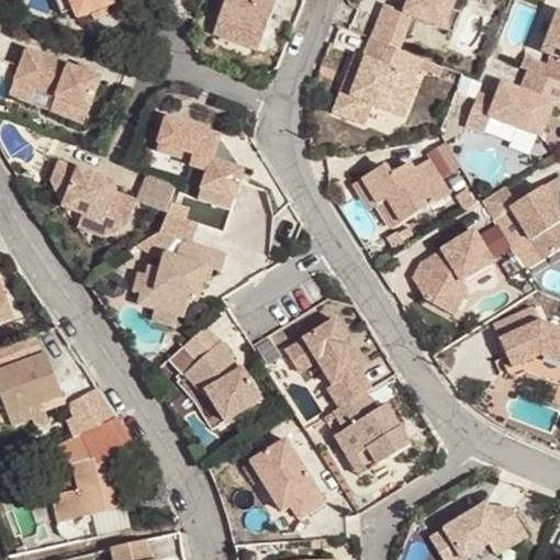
[(55,0),(60,13),(73,8),(69,0),(55,0)]
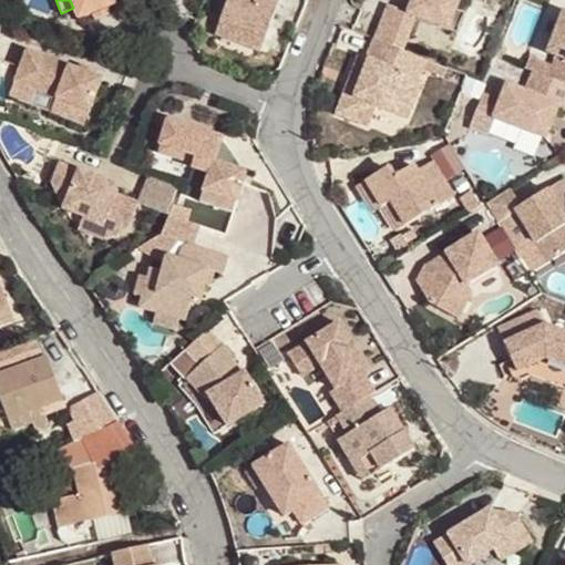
[(104,6),(113,2),(111,0),(70,0),(73,8),(76,18),(91,11),(104,6)]
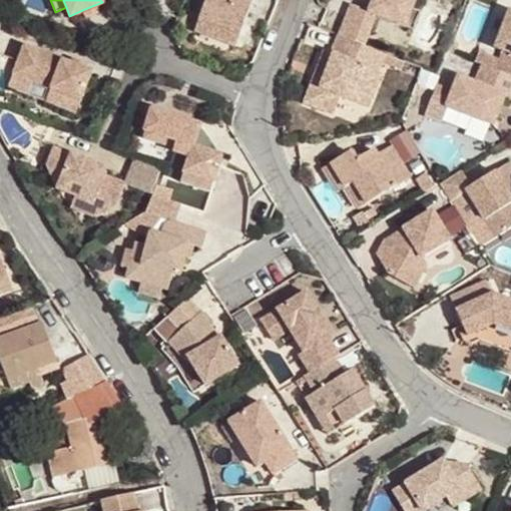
[(238,33),(249,0),(203,0),(197,18),(238,33)]
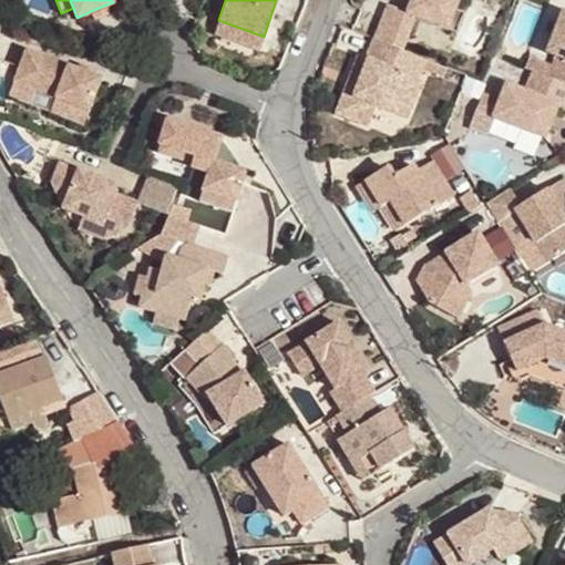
[(413,16),(445,29),(453,8),(456,0),(408,0),(404,11),(387,3),(372,38),(400,49),(413,16)]
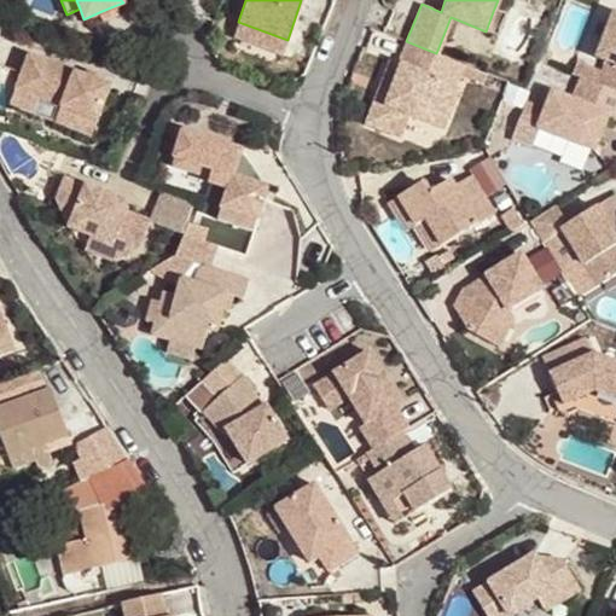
[(116,13),(114,6),(99,12),(102,19),(116,13)]
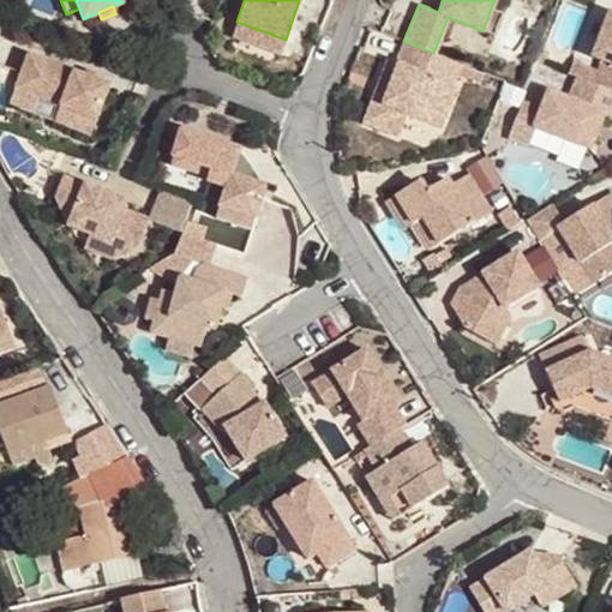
[(483,31),(492,35),(501,13),(491,9),(483,31)]
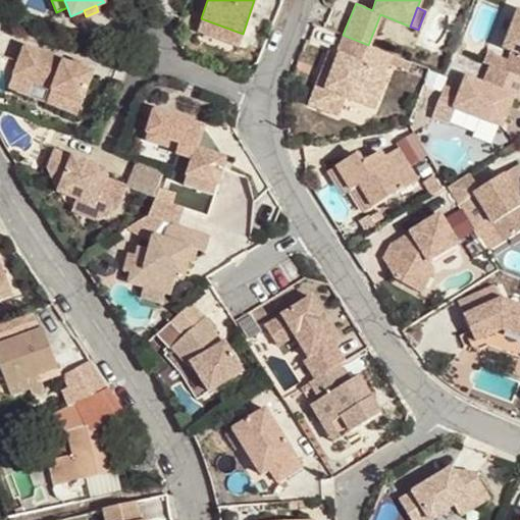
[(519,75),(519,9),(517,9),(502,47),(511,50),(507,60),(487,53),(483,62),(489,64),(519,75)]
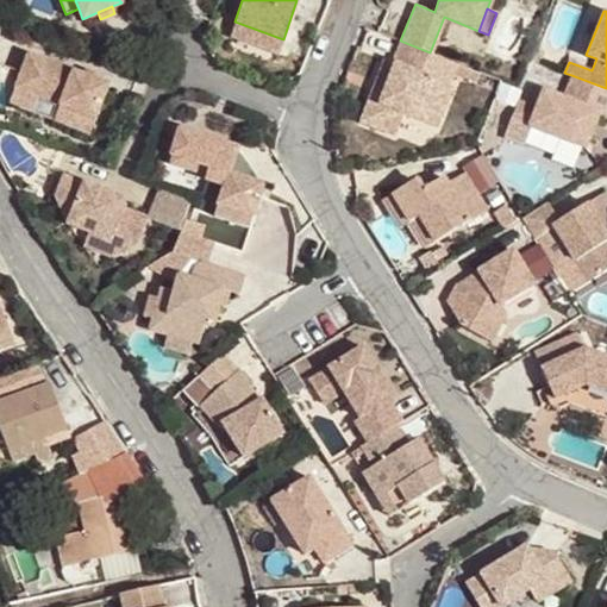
[(277,54),(283,39),(235,22),(230,36),(277,54)]
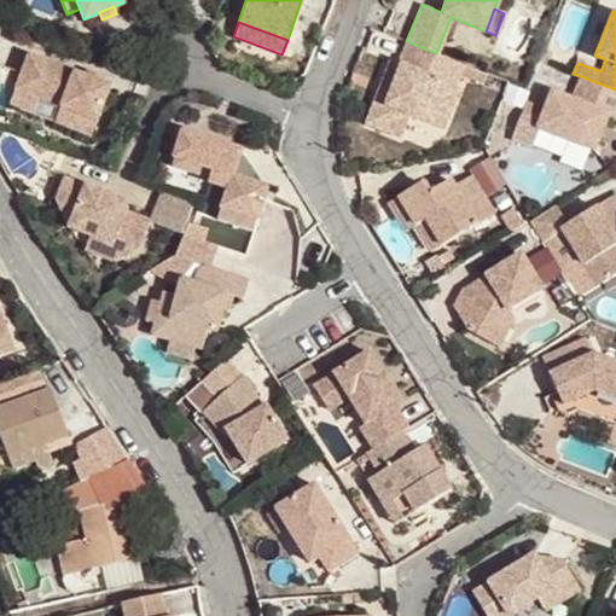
[(453,85),(462,63),(436,53),(406,41),(397,63),(396,64),(400,65),(384,103),(373,99),(364,122),(397,135),(407,112),(441,127),(457,86),(453,85)]
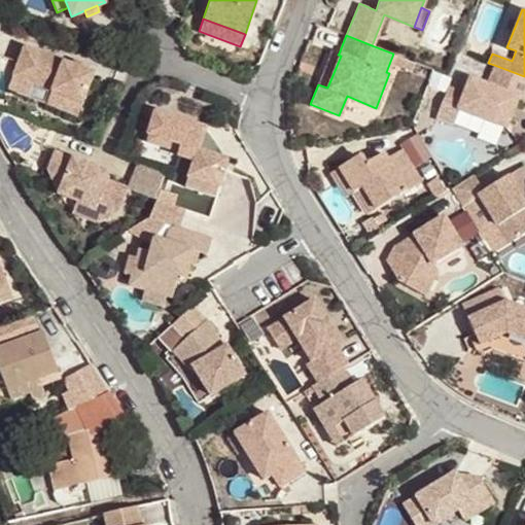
[(76,114),(93,72),(24,44),(11,74),(50,90),(45,102),(76,114)]
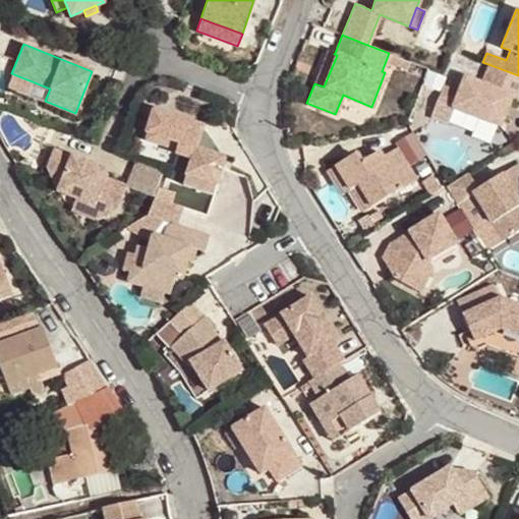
[(314,83),(324,87),(337,55),(334,54),(335,53),(328,50),(314,83)]
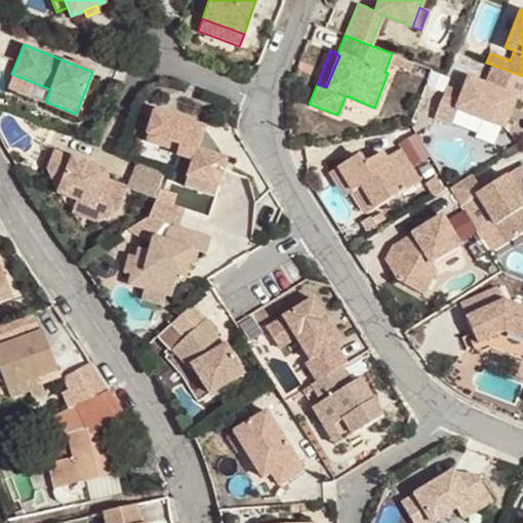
[(522,99),(522,76),(492,65),(484,83),(468,77),(458,101),(442,94),(434,116),(451,123),(457,108),(504,126),(510,112),(505,110),(508,104),(512,106),(515,96),(522,99)]
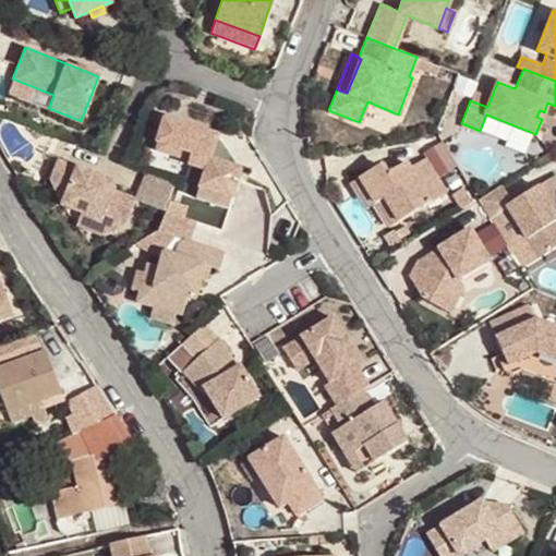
[(48,108),(53,95),(12,79),(7,92),(48,108)]
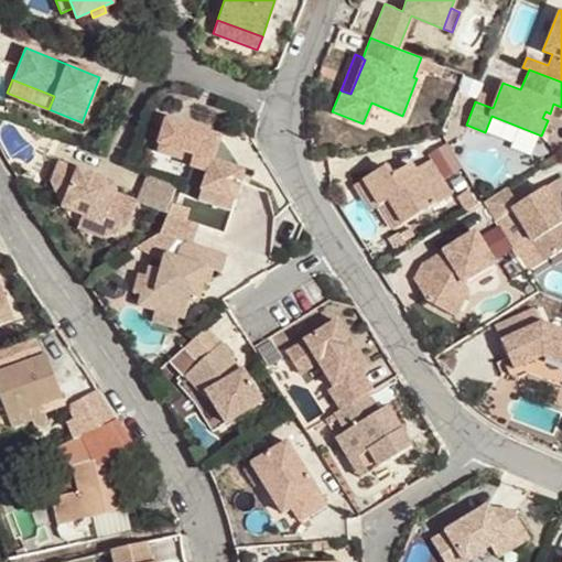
[(226,164),(229,151),(219,136),(164,118),(157,143),(159,143),(192,154),(190,161),(188,165),(206,171),(197,200),(229,209),(241,171),(240,168),(226,164)]
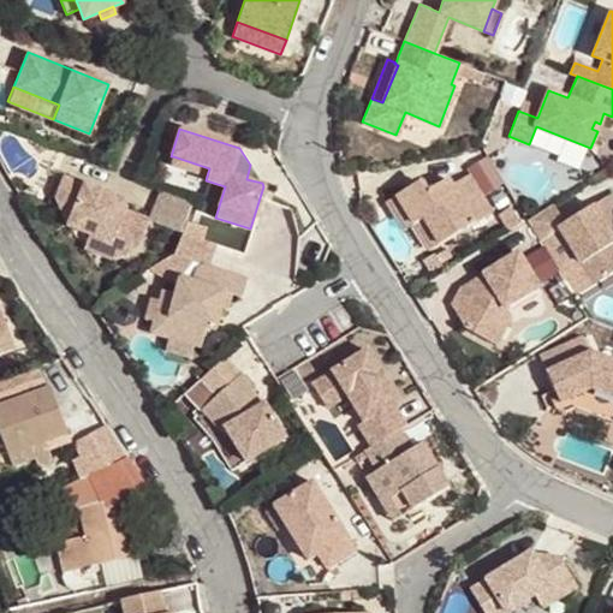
[(207,176),(209,168),(173,156),(171,164),(207,176)]
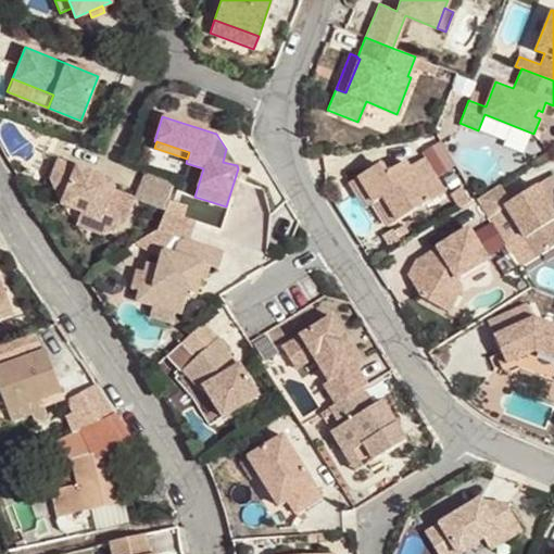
[(223,162),(237,165),(226,149),(223,162)]
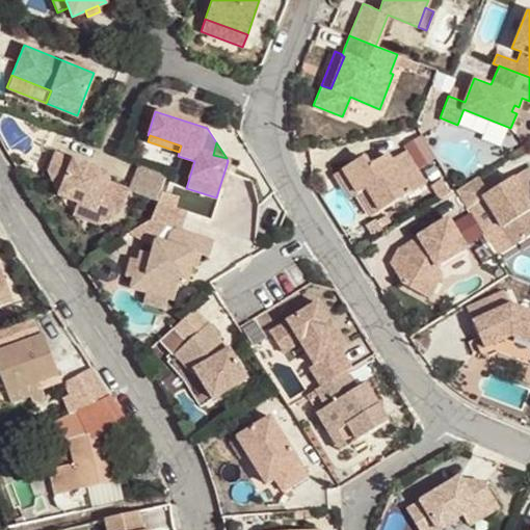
[(379,210),(423,183),(403,150),(390,158),(386,153),(368,164),(364,157),(362,156),(342,168),(356,192),(365,187),(379,210)]
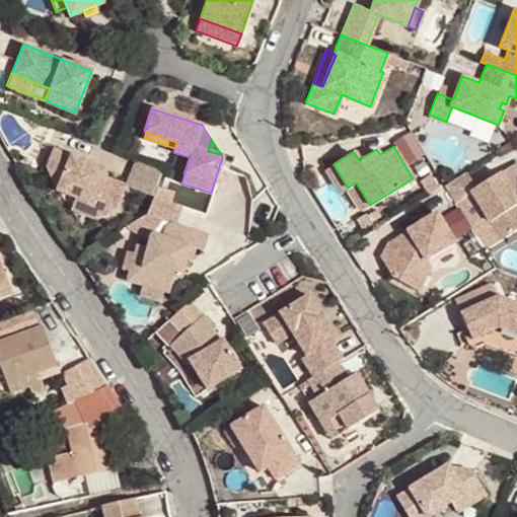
[(90,162),(88,167),(80,163),(82,159),(53,148),(46,165),(57,190),(75,197),(90,203),(89,208),(103,214),(116,206),(125,183),(103,175),(106,168),(90,162)]
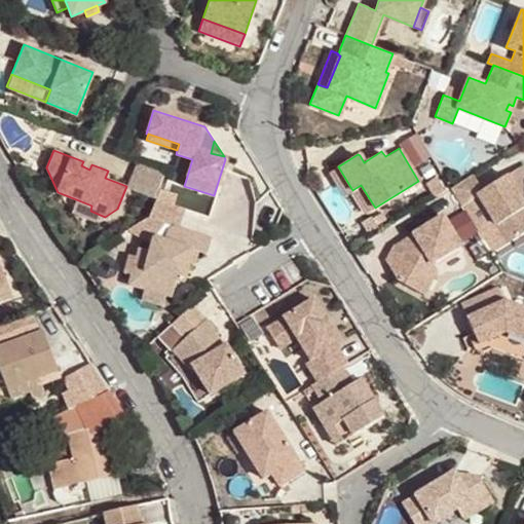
[(156,194),(165,171),(138,159),(128,183),(156,194)]
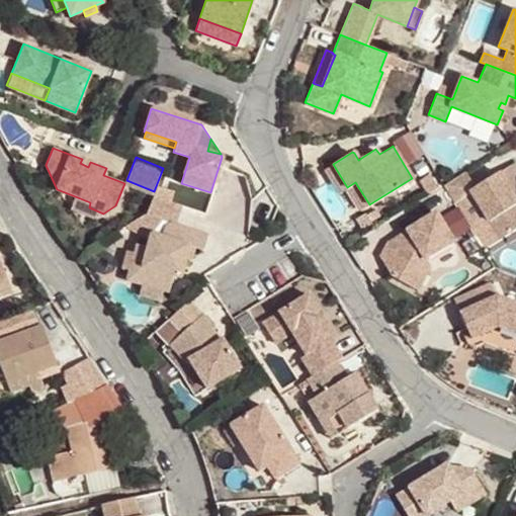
[(88,167),(90,162),(82,159),(80,163),(88,167)]
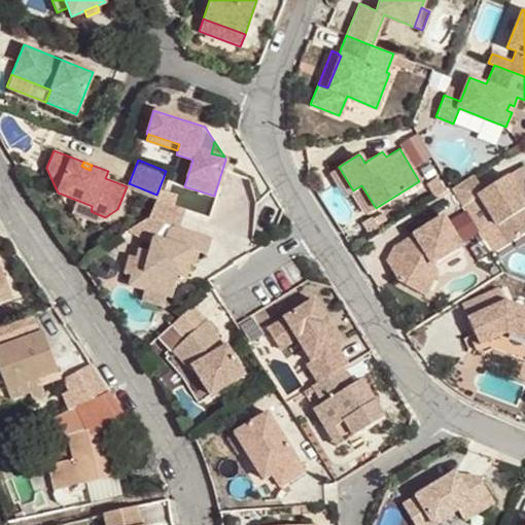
[(470,173),(449,187),(459,205),(478,194),(491,215),(478,223),(494,250),(524,231),(524,213),(522,209),(524,207),(524,188),(522,184),(524,182),(524,164),(481,190),(470,173)]
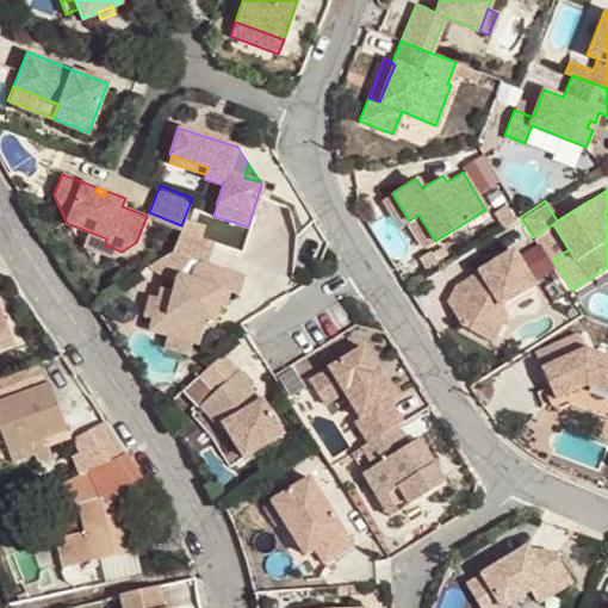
[(399,227),(409,221),(392,193),(382,199),(399,227)]
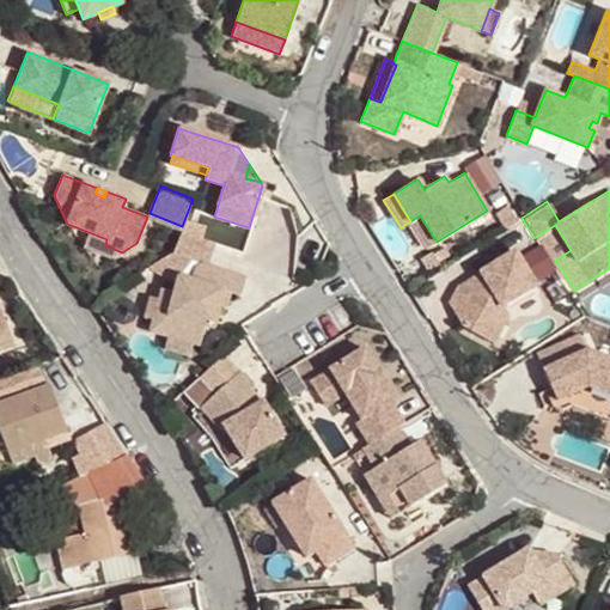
[(427,248),(437,242),(420,215),(410,221),(427,248)]
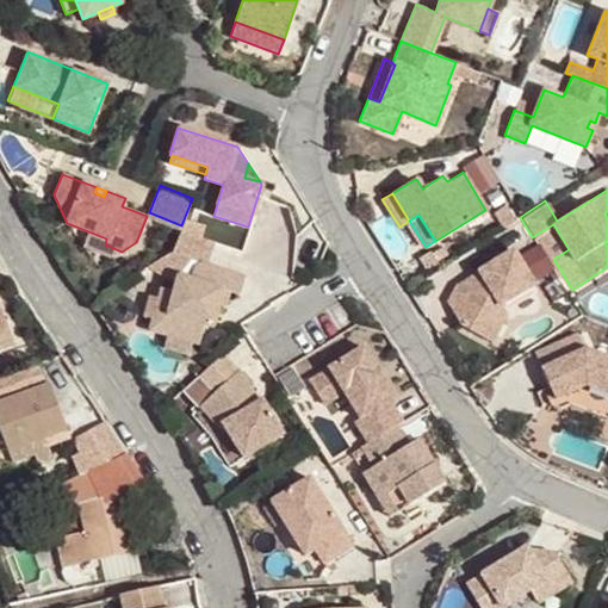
[(105,244),(106,239),(88,231),(82,246),(112,256),(122,252),(105,244)]
